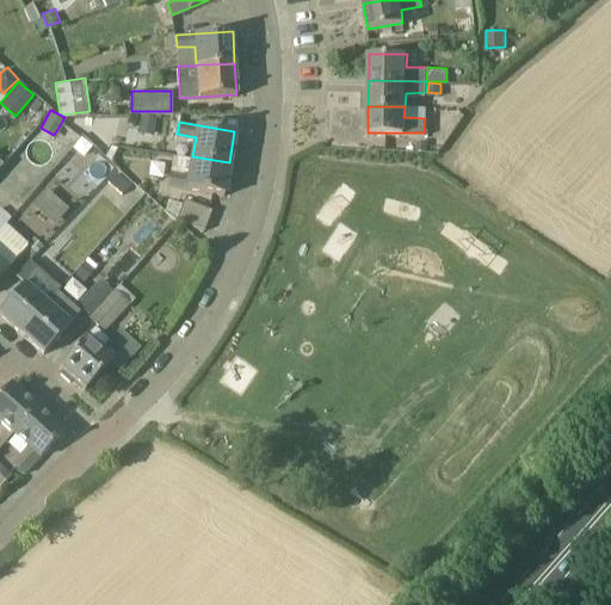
[(102,148),(113,135),(103,124),(91,139),(102,148)]
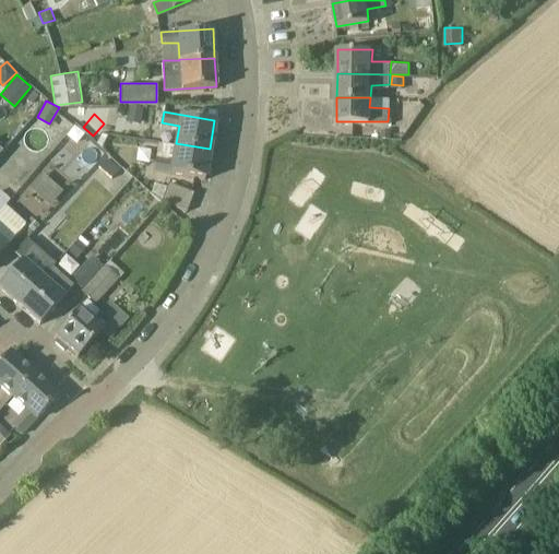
[(390,137),(390,136),(391,128),(381,127),(381,133),(381,134),(381,136),(390,137)]
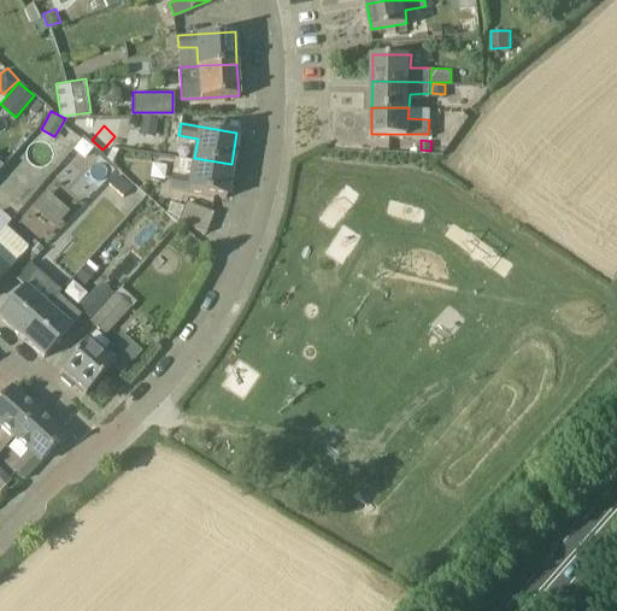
[(231,164),(194,158),(191,176),(171,172),(169,186),(225,195),(231,164)]
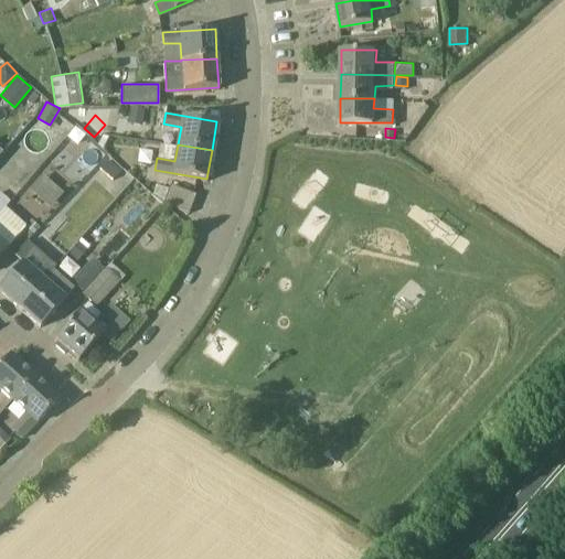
[(107,157),(99,165),(113,178),(120,169),(107,157)]
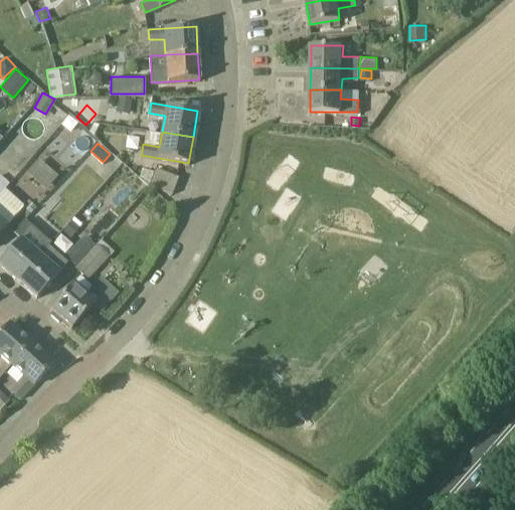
[(179,176),(155,166),(148,183),(172,192),(179,176)]
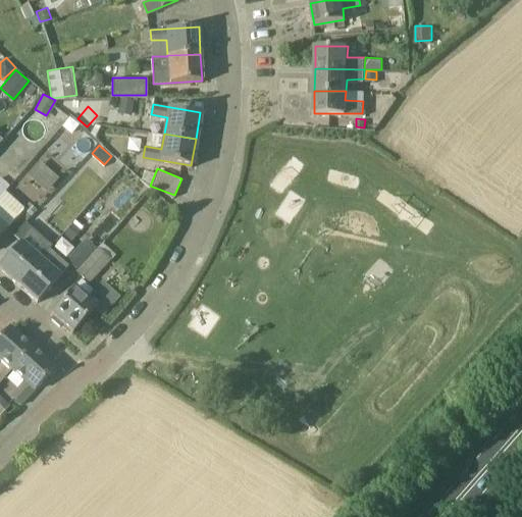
[(0,175),(0,194),(9,184),(0,175)]
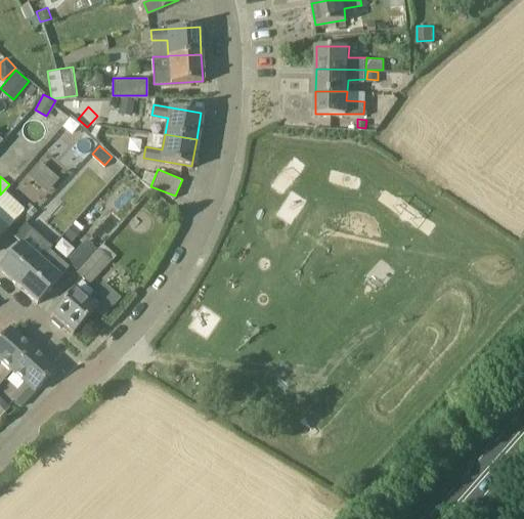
[(5,227),(16,215),(0,200),(0,236),(6,229),(5,227)]
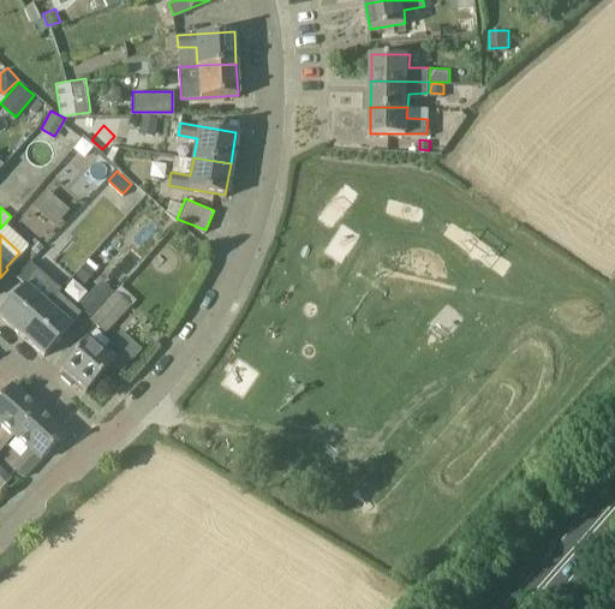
[(85,260),(75,273),(83,281),(95,268),(85,260)]
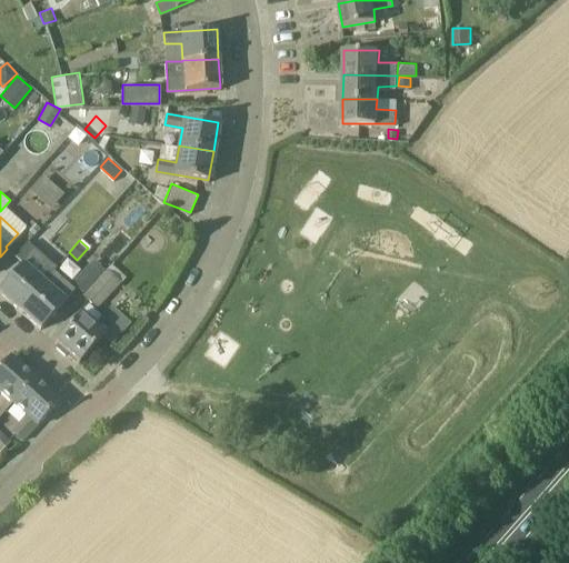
[(105,268),(93,257),(71,280),(83,291),(105,268)]
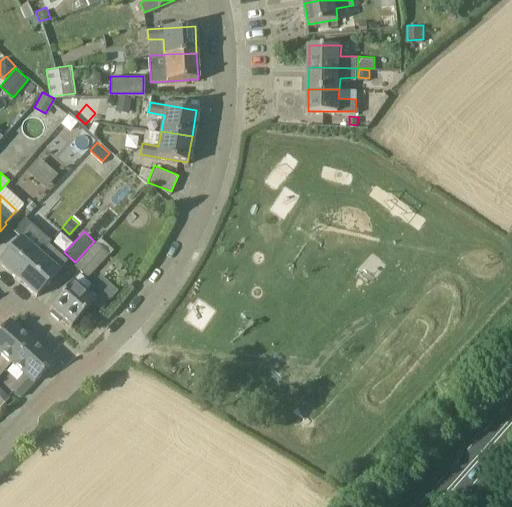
[(0,261),(17,277),(40,253),(20,236),(0,258),(0,261)]
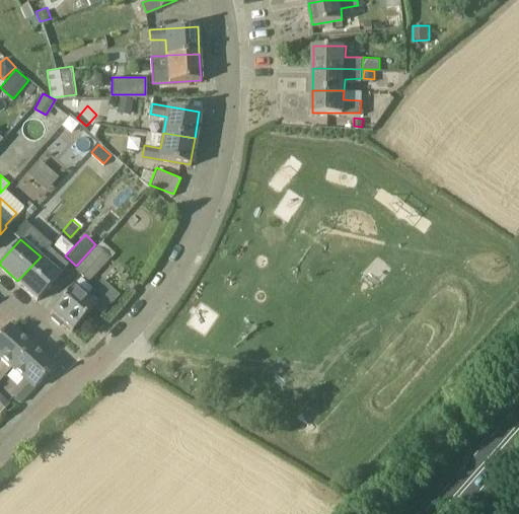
[(109,255),(97,244),(77,267),(88,278),(109,255)]
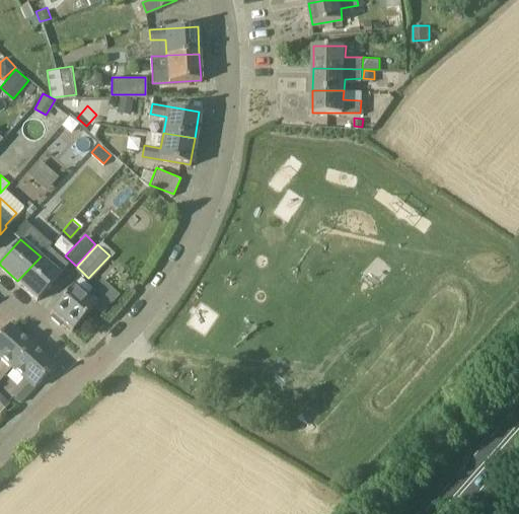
[(60,274),(41,257),(17,281),(38,299),(60,274)]
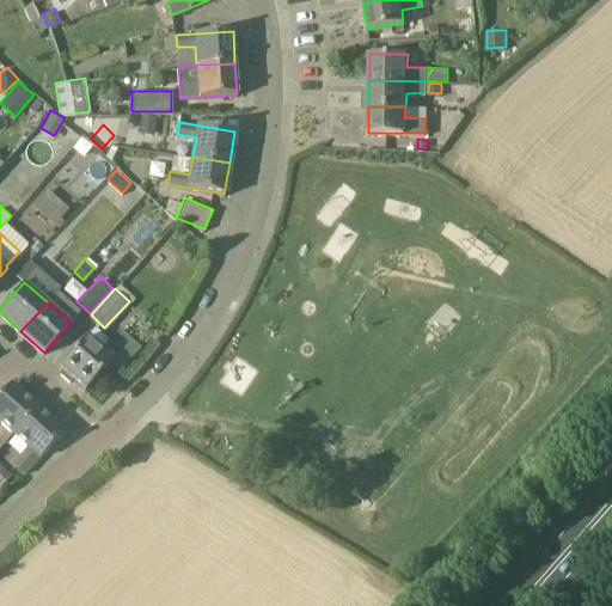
[(142,347),(122,329),(103,349),(87,336),(60,367),(85,389),(111,360),(121,369),(142,347)]
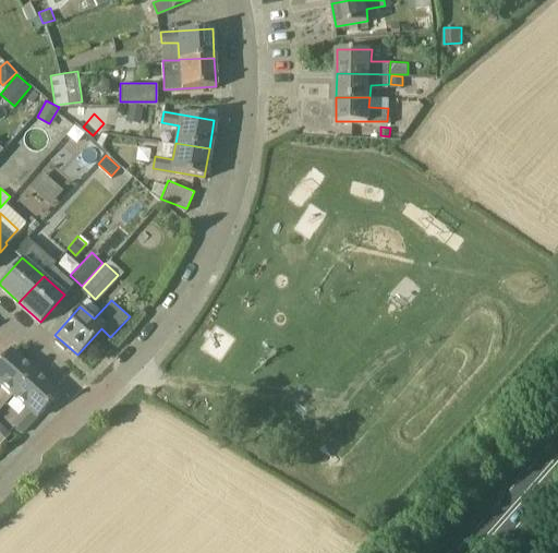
[(33,371),(9,349),(0,359),(0,383),(12,394),(33,371)]
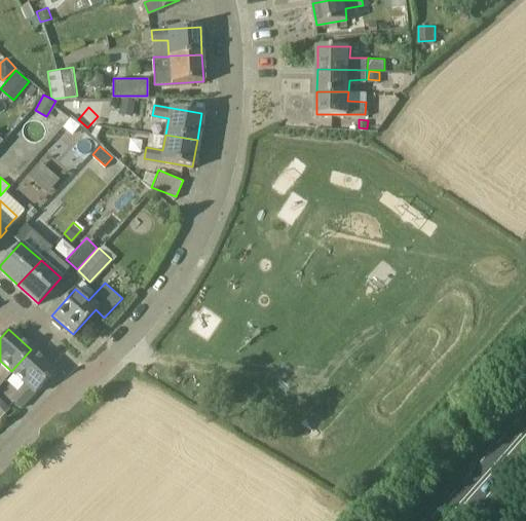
[(31,349),(11,371),(26,384),(12,399),(21,406),(35,392),(54,370),(31,349)]
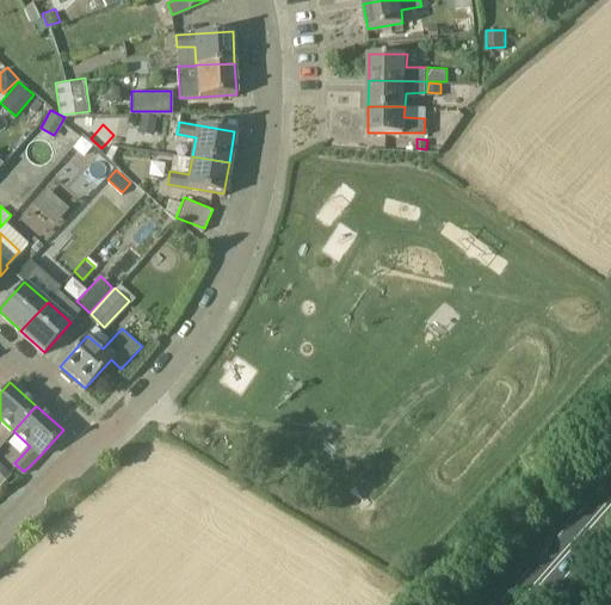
[(0,479),(13,467),(0,454),(0,479)]
